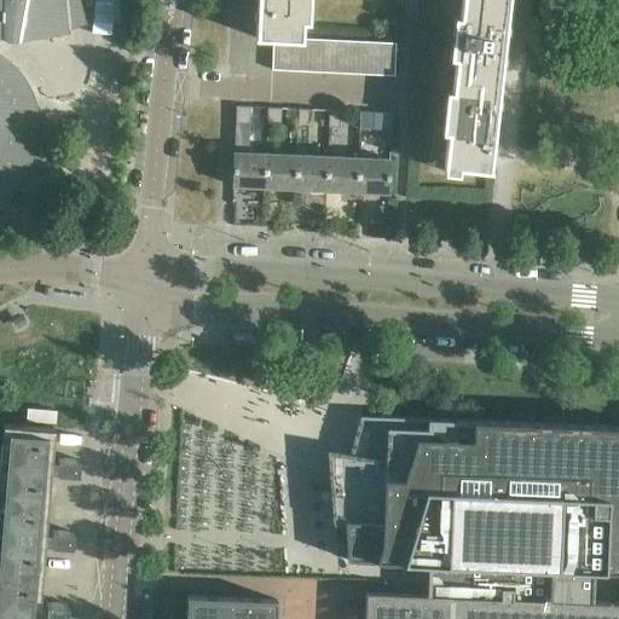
[(0,0),(0,192),(9,185),(18,175),(27,161),(33,144),(34,127),(33,110),(28,93),(21,77),(12,68),(4,59),(0,56),(0,33),(6,35),(6,34),(16,35),(16,36),(27,35),(29,35),(39,34),(51,32),(63,29),(73,25),(82,19),(76,0),(0,0)]
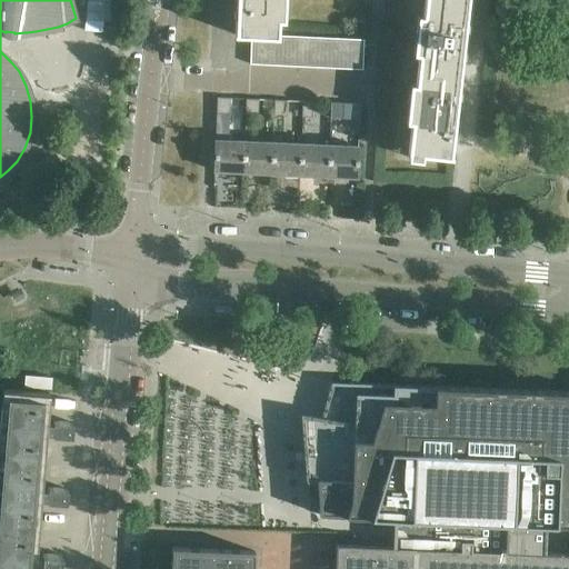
[(88,0),(88,17),(111,18),(111,0),(88,0)]
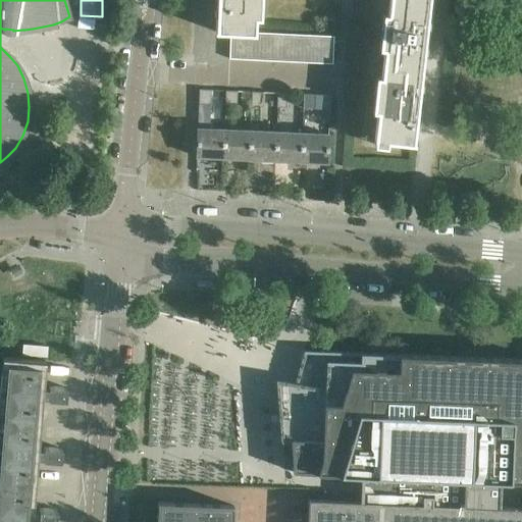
[(255,33),(255,32),(256,0),(217,0),(215,32),(230,32),(243,33),(254,33),(255,33)]
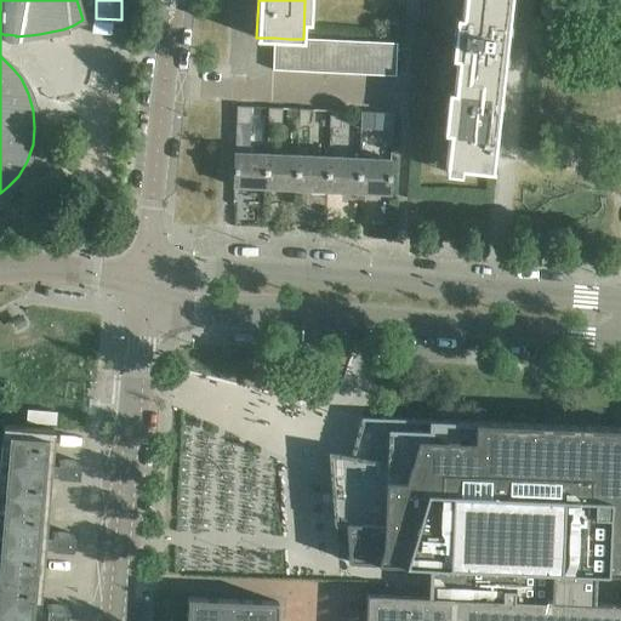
[(511,5),(466,1),(456,75),(502,80),(511,5)]
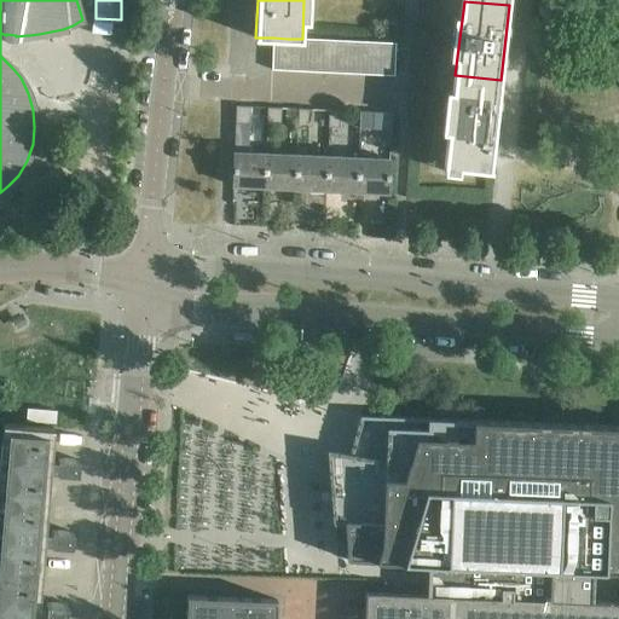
[(273,38),(272,69),(287,69),(288,39),(273,38)]
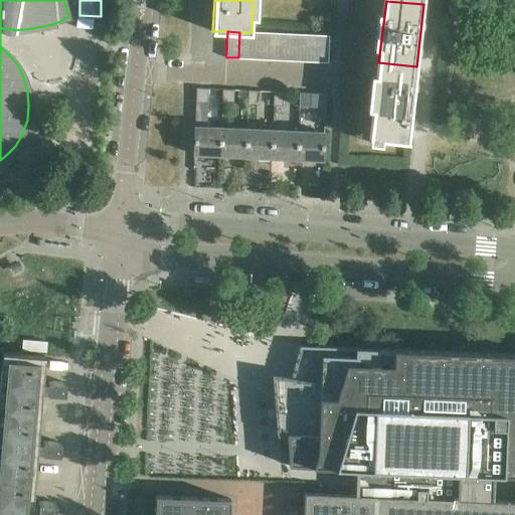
[(262,58),(263,31),(251,31),(251,32),(250,32),(249,58),(262,58)]
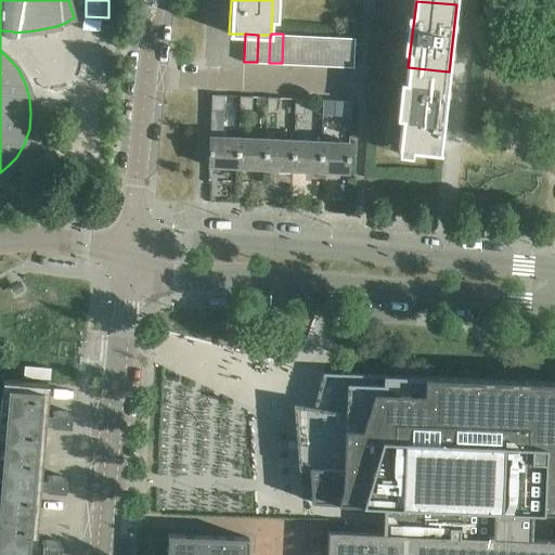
[(297,35),(283,34),(282,63),(295,64),(297,35)]
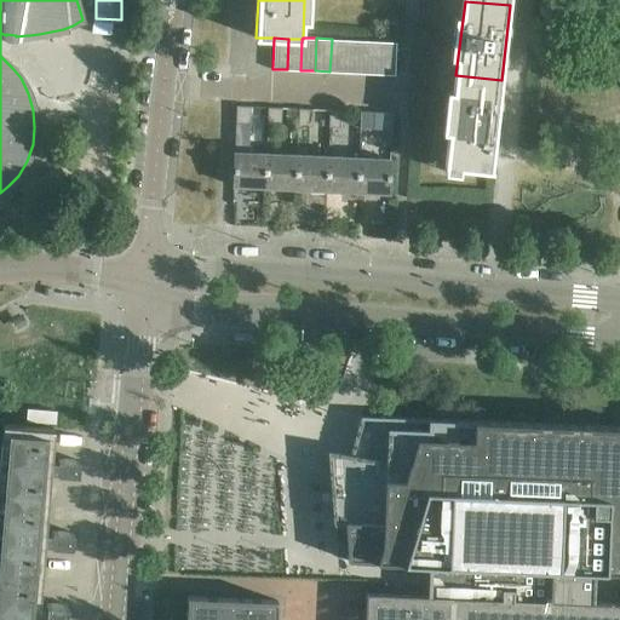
[(302,39),(288,39),(287,69),(300,70),(302,39)]
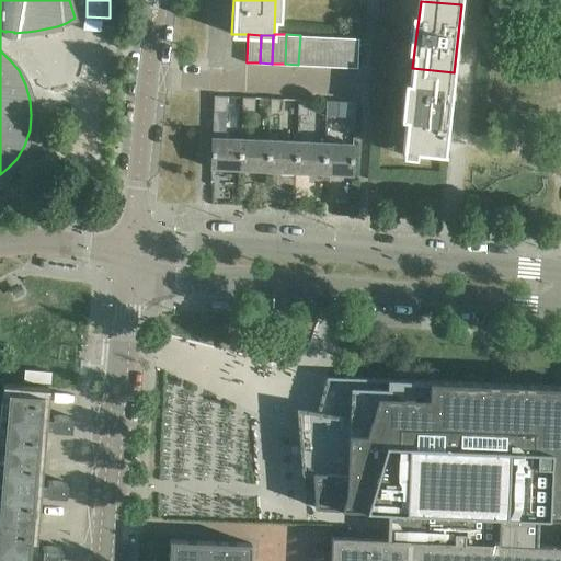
[(300,35),(298,65),(311,65),(312,36),(300,35)]
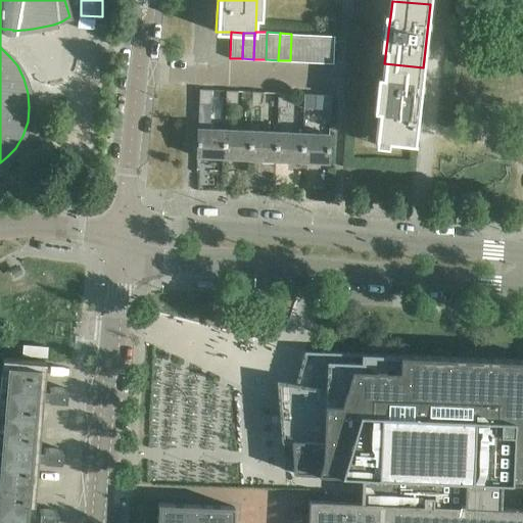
[(291,34),(290,60),(302,61),(303,34),(291,34)]
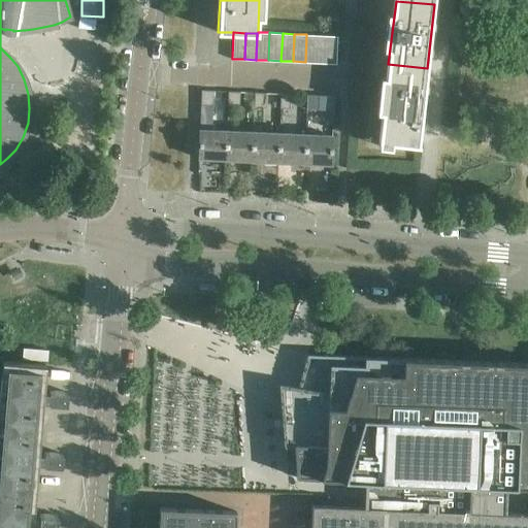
[(306,34),(305,62),(318,62),(320,35),(306,34)]
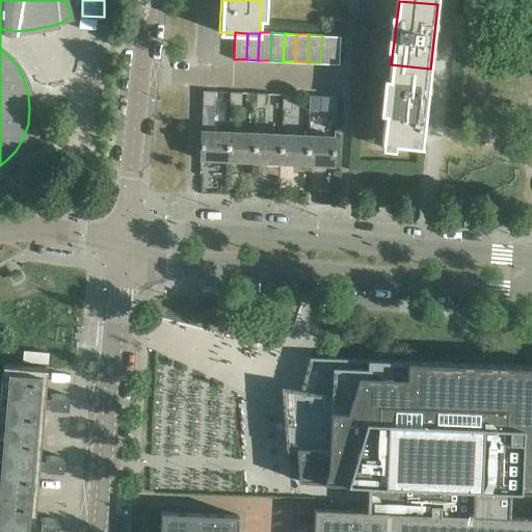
[(322,35),(320,62),(339,63),(340,36),(322,35)]
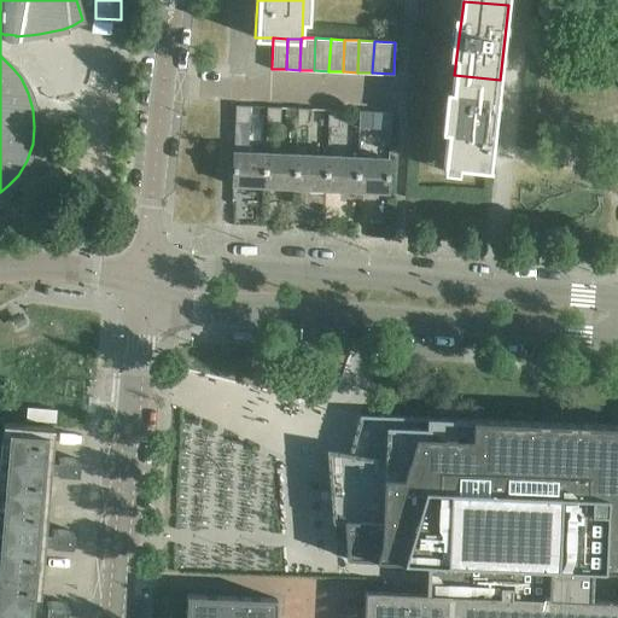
[(454,75),(444,165),(489,170),(500,80),(454,75)]
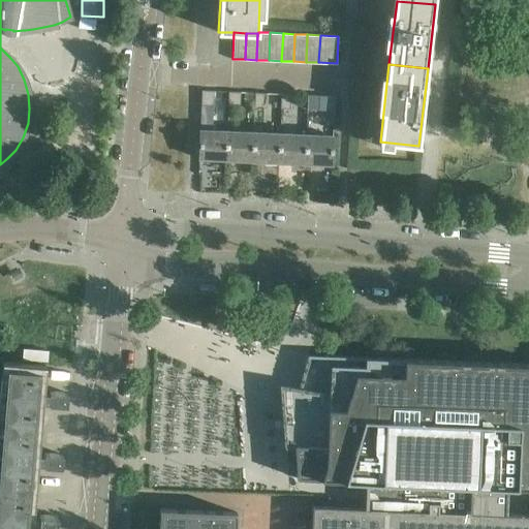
[(201,90),(201,104),(213,104),(214,90),(201,90)]
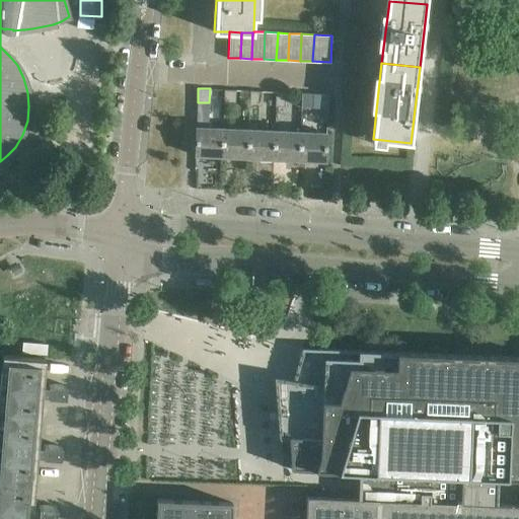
[(236,90),(224,89),(223,103),(235,103),(236,90)]
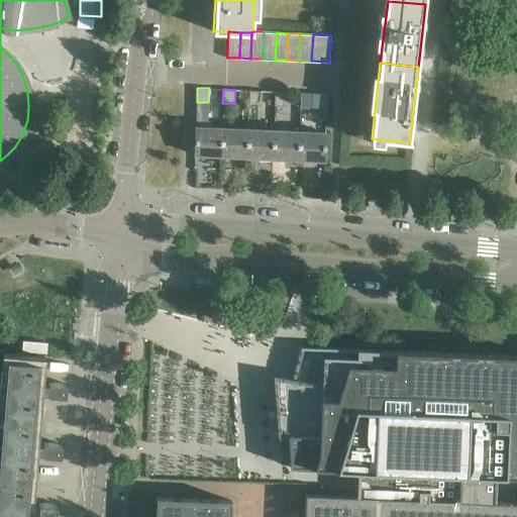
[(261,91),(249,90),(248,104),(261,105),(261,91)]
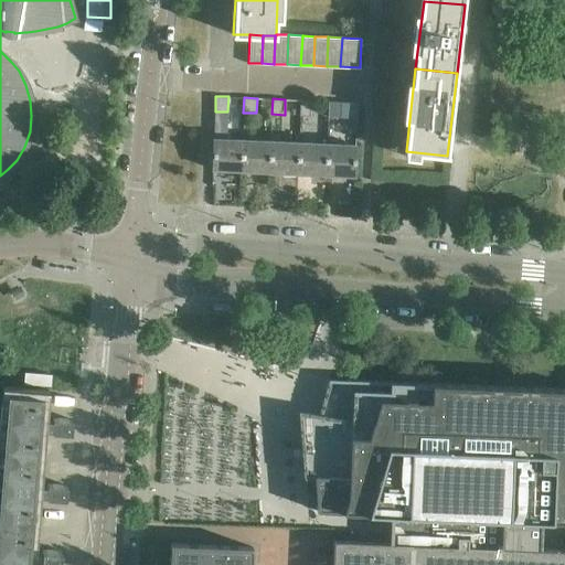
[(313,99),(301,99),(300,115),(313,115),(313,99)]
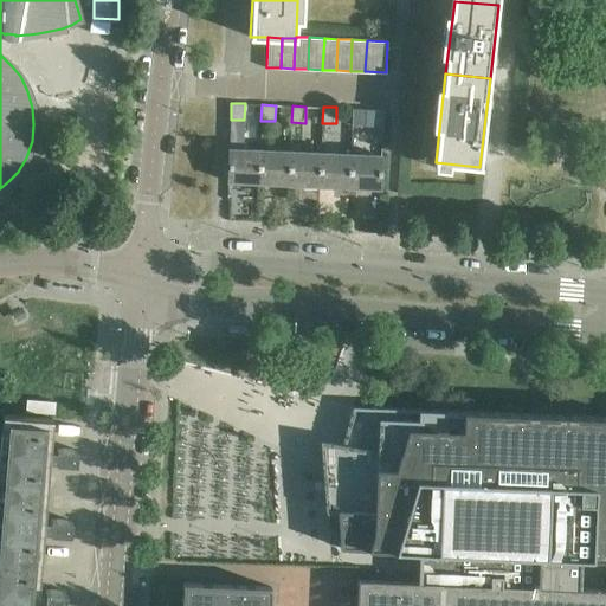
[(366,109),(353,108),(352,124),(366,126),(366,109)]
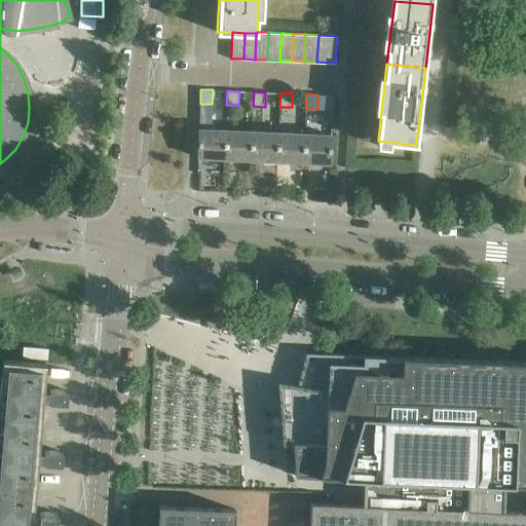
[(226,129),(199,128),(197,157),(225,158),(226,129)]
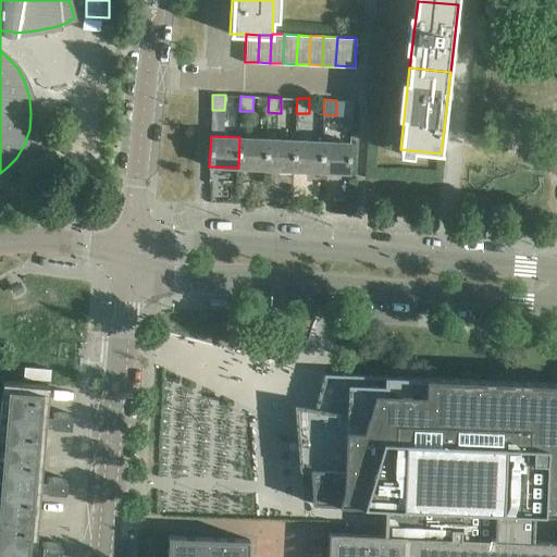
[(267,138),(239,137),(238,168),(265,169),(267,138)]
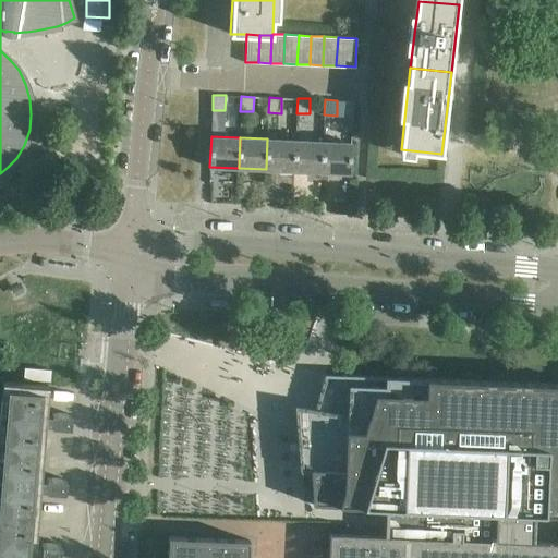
[(295,141),(267,138),(266,169),(294,170),(295,141)]
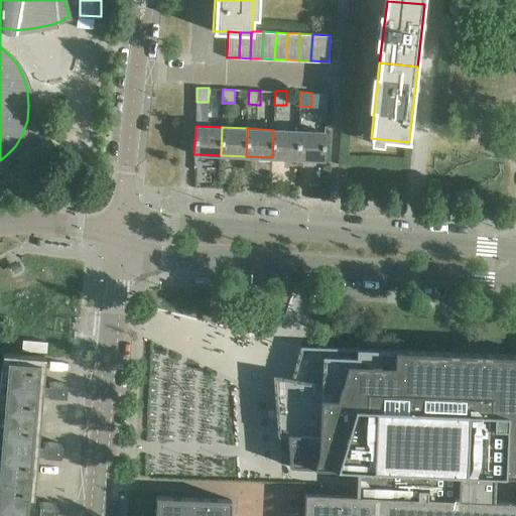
[(298,131),(273,130),(272,157),(297,158),(298,131)]
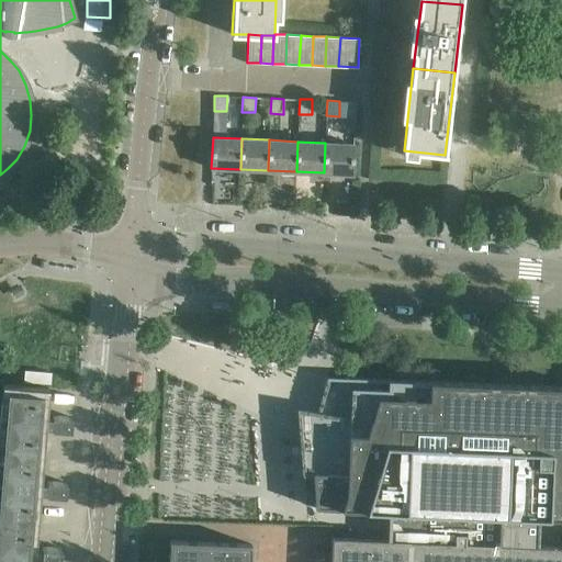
[(355,144),(325,143),(324,172),(352,175),(355,144)]
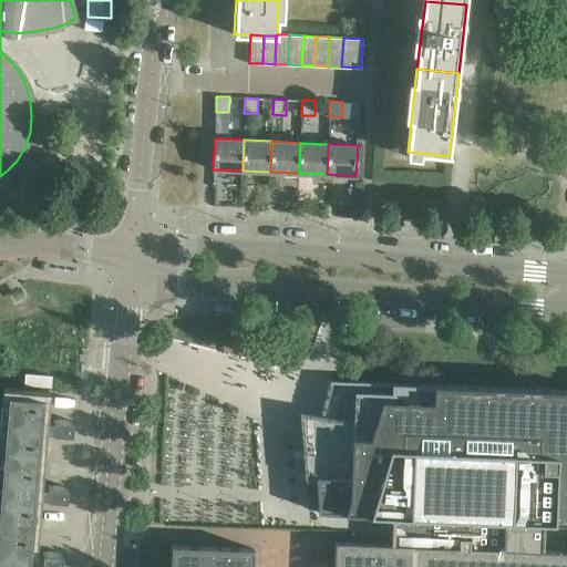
[(51,375),(24,373),(23,384),(50,387),(51,375)]
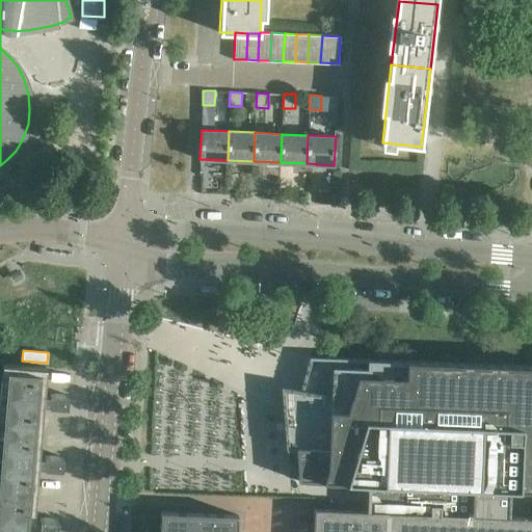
[(531,366),(309,356),(299,390),(299,396),(300,396),(301,409),(283,410),(286,416),(287,416),(289,439),(288,439),(285,447),(286,449),(295,449),(298,481),(367,483),(367,481),(509,487),(509,489),(531,490),(531,366)]
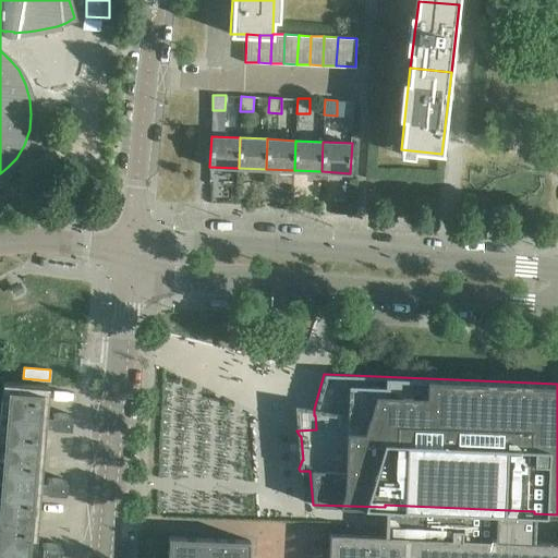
[(2,380),(0,408),(0,447),(44,451),(46,423),(51,424),(51,426),(71,427),(72,414),(52,412),(51,414),(46,413),(49,385),(2,380)]
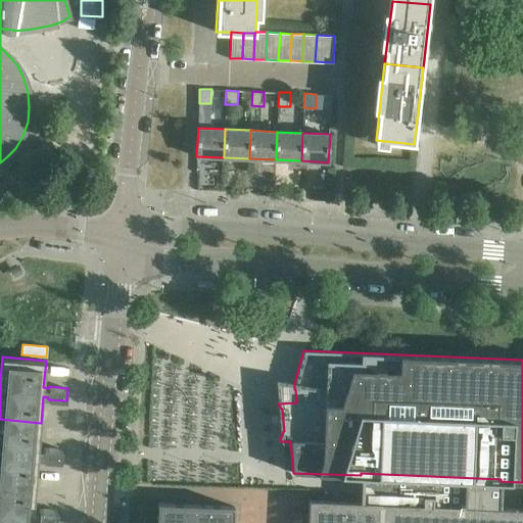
[(0,419),(0,479),(35,483),(38,458),(43,458),(43,460),(61,462),(62,448),(43,447),(43,449),(39,448),(41,423),(0,419)]
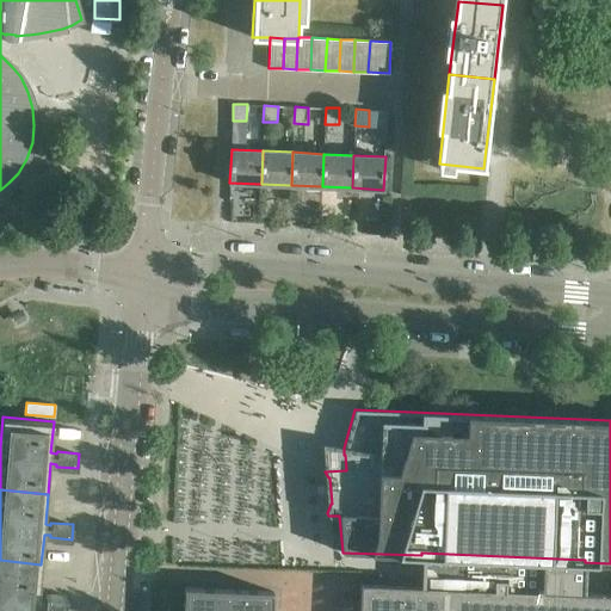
[(358,610),(610,610),(610,594),(584,593),(585,562),(585,560),(421,553),(421,555),(420,586),(360,584),(358,610)]
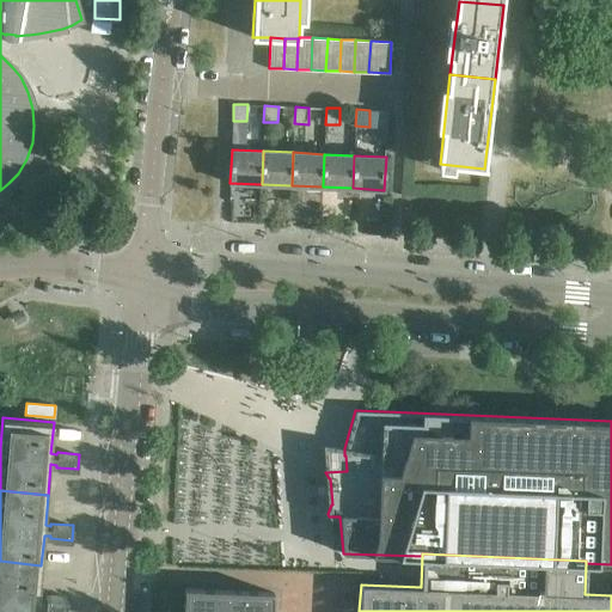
[(41,565),(0,561),(0,611),(30,611),(36,611),(37,607),(43,609),(43,610),(65,611),(66,597),(44,594),(44,597),(38,597),(41,565)]
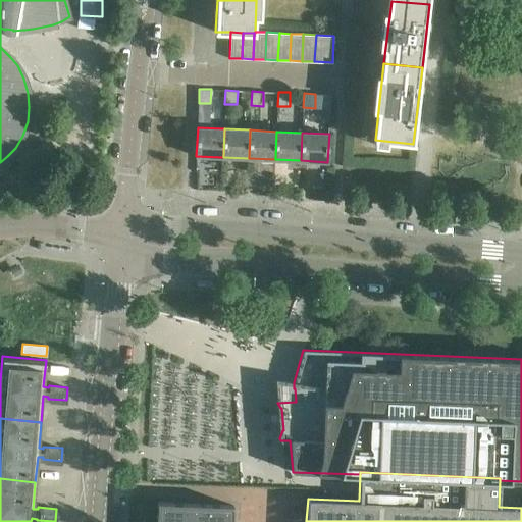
[(157,502),(156,521),(231,521),(232,506),(157,502)]
